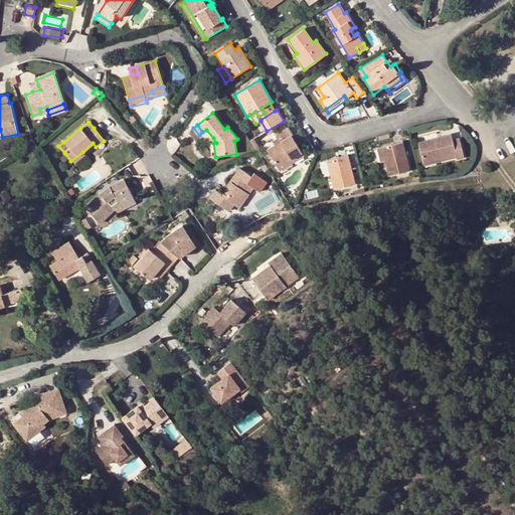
[(274,135),(276,139),(278,143),(274,145),(266,150),(277,167),(301,152),(291,135),(292,135),(288,128),(274,135)]
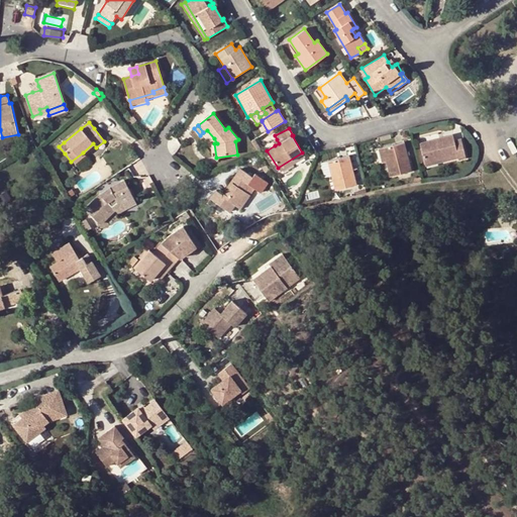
[(420,142),(424,162),(456,153),(457,158),(458,160),(466,158),(460,139),(453,140),(452,135),(420,142)]
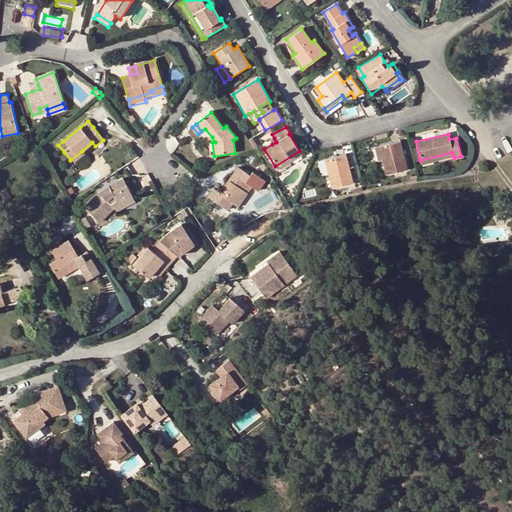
[(399,141),(379,146),(383,160),(386,174),(407,169),(399,141)]
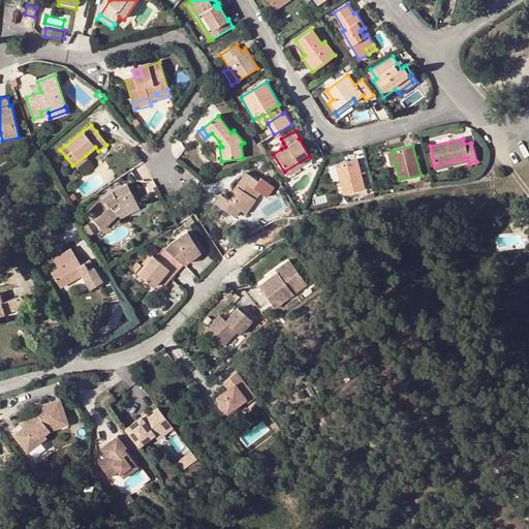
[(85,156),(72,165),(76,169),(88,160),(85,156)]
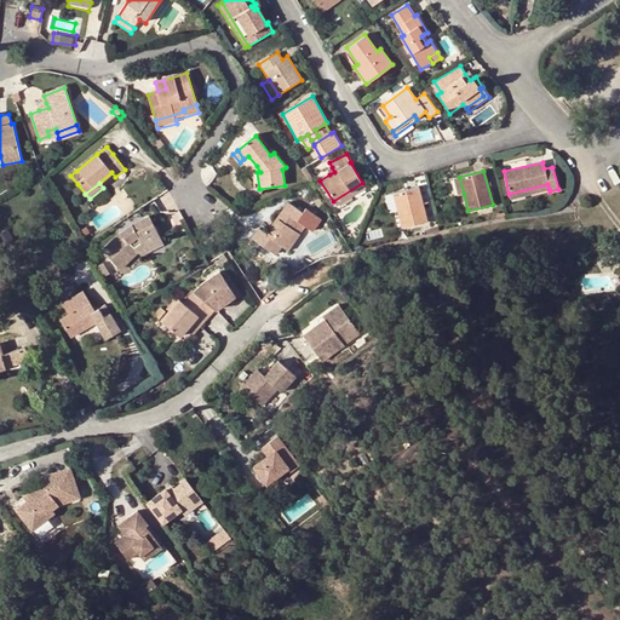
[(362,183),(333,201),(336,206),(366,189),(362,183)]
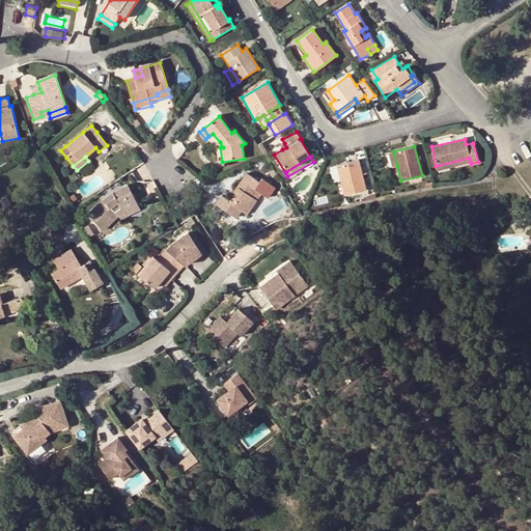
[(469,158),(436,166),(437,170),(470,162),(469,158)]
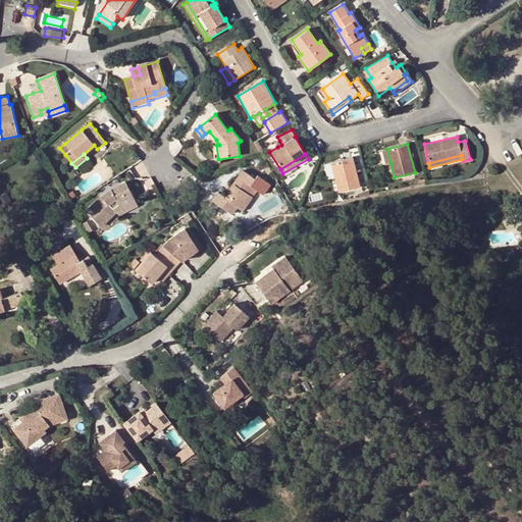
[(352,157),(330,163),(334,177),(338,192),(359,187),(352,157)]
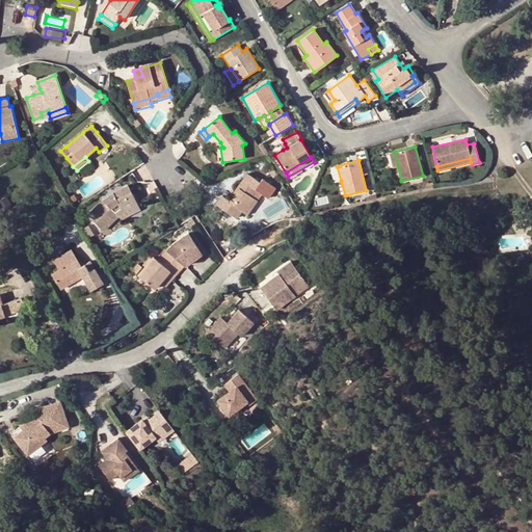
[(260,202),(257,200),(261,193),(267,197),(274,187),(261,178),(259,182),(246,174),(235,190),(237,191),(233,196),(230,202),(222,195),(216,204),(236,219),(241,211),(250,217),(260,202)]
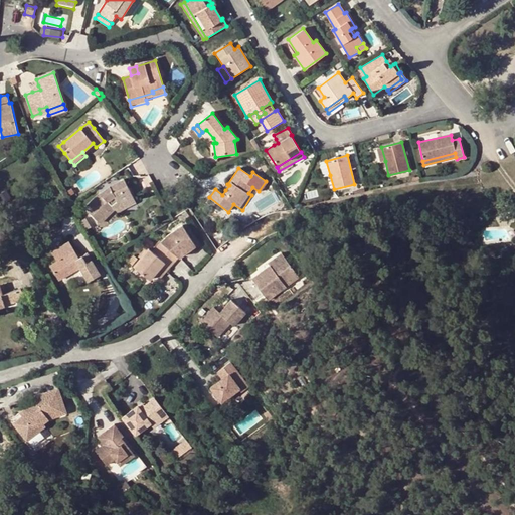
[(100,225),(114,210),(118,208),(135,200),(127,180),(111,187),(101,194),(84,210),(100,225)]
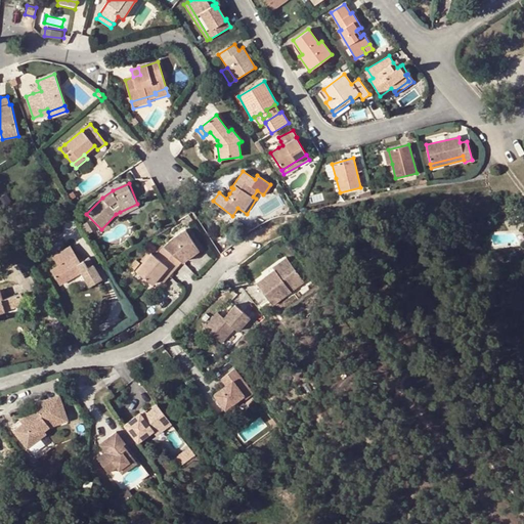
[(120,212),(116,214),(120,219),(139,209),(137,204),(120,212)]
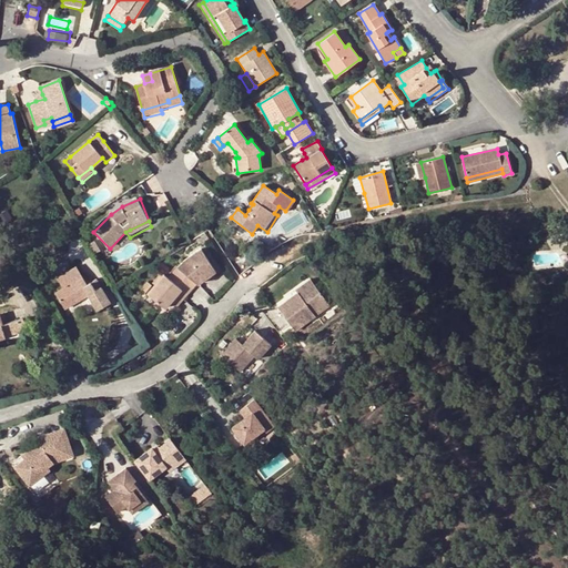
[(183,260),(184,260),(203,276),(208,277),(216,272),(201,250),(183,260)]
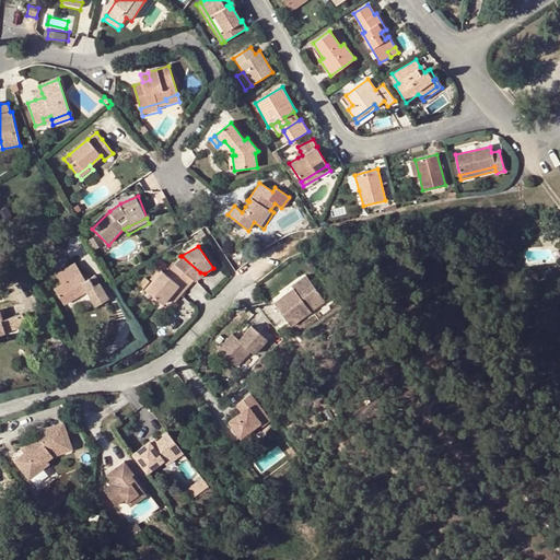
[(175,263),(195,279),(196,280),(205,273),(200,272),(182,256),(175,263)]
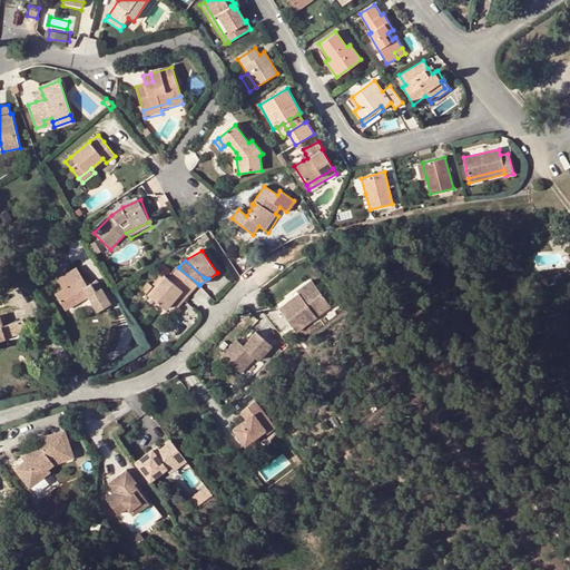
[(166,310),(172,303),(183,291),(188,295),(198,284),(178,267),(169,279),(165,276),(149,295),(166,310)]
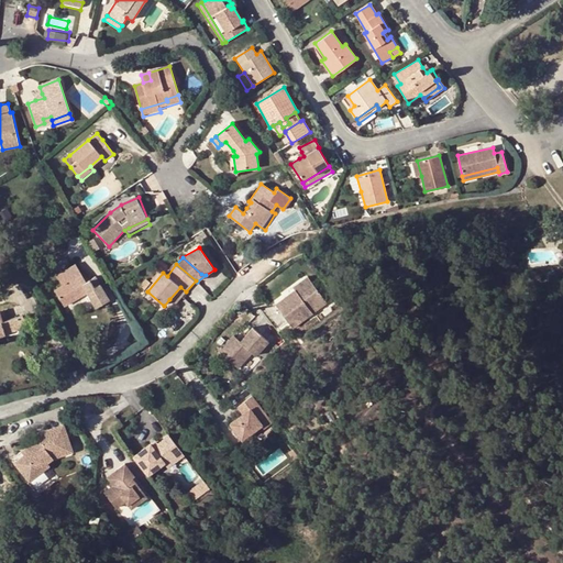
[(81,275),(75,266),(62,274),(65,279),(61,282),(63,286),(55,291),(62,304),(77,295),(79,298),(87,294),(96,308),(109,300),(99,285),(95,288),(90,280),(86,283),(83,285),(77,277),(81,275)]
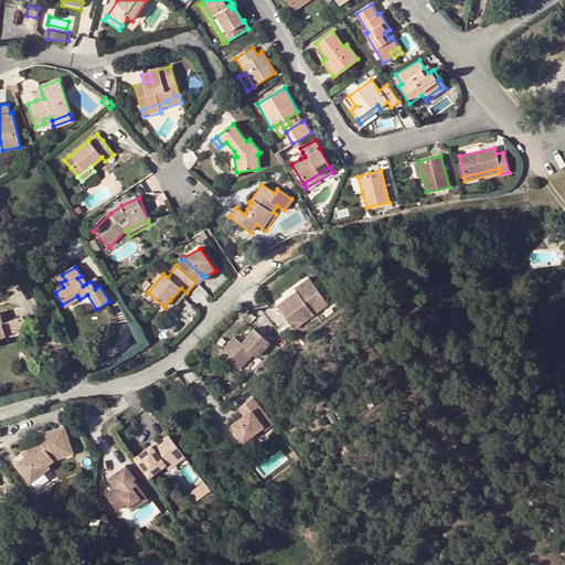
[(95,278),(91,281),(95,289),(99,286),(95,278)]
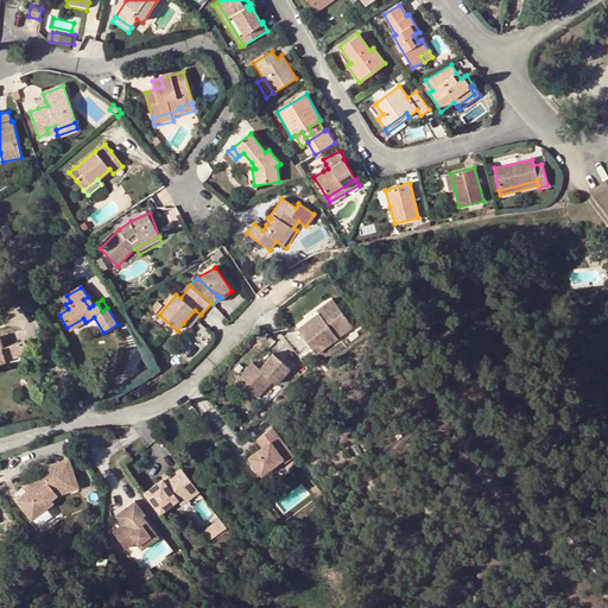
[(159,303),(153,310),(158,314),(164,306),(159,303)]
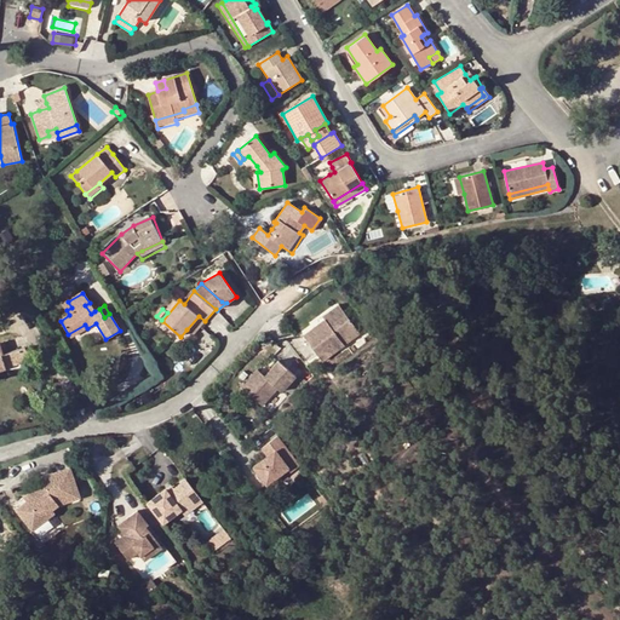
[(325,310),(309,322),(311,325),(314,328),(328,316),(325,310)]
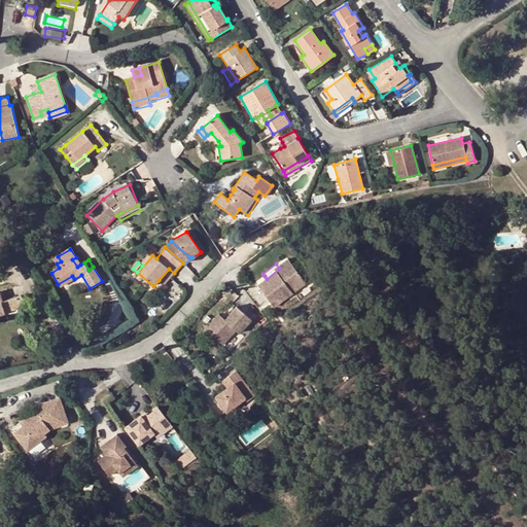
[(169,269),(159,280),(164,284),(174,273),(169,269)]
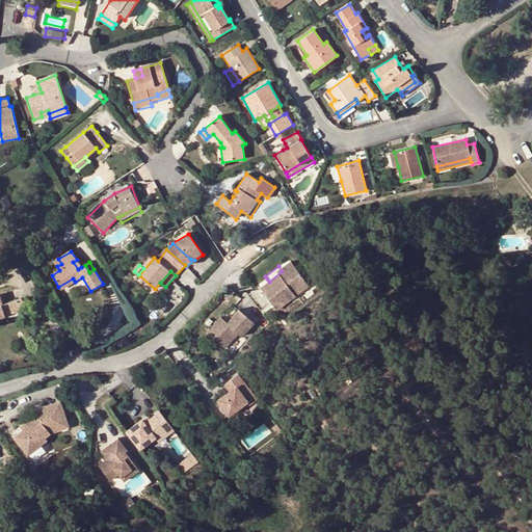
[(267,278),(248,293),(266,315),(297,291),(282,271),(269,282),(267,278)]
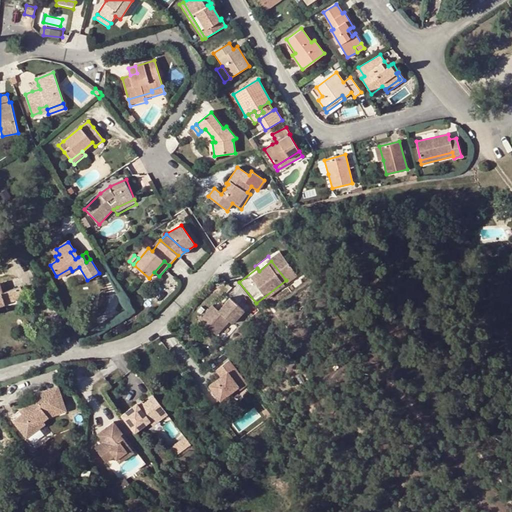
[(70,268),(56,276),(58,279),(72,271),(70,268)]
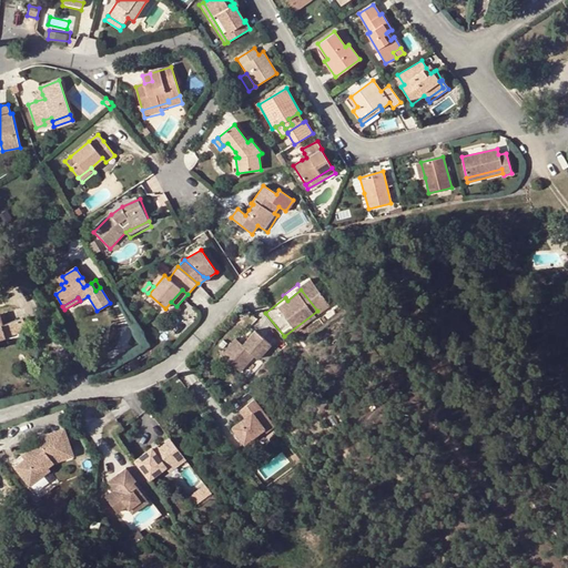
[(1,326),(6,338),(21,333),(18,322),(7,325),(1,326)]
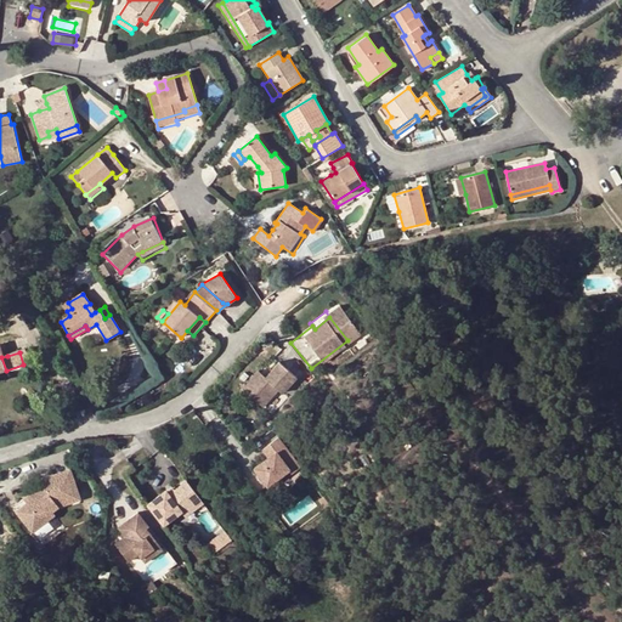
[(275,391),(280,395),(294,379),(276,363),(263,379),(255,372),(239,390),(260,408),(275,391)]
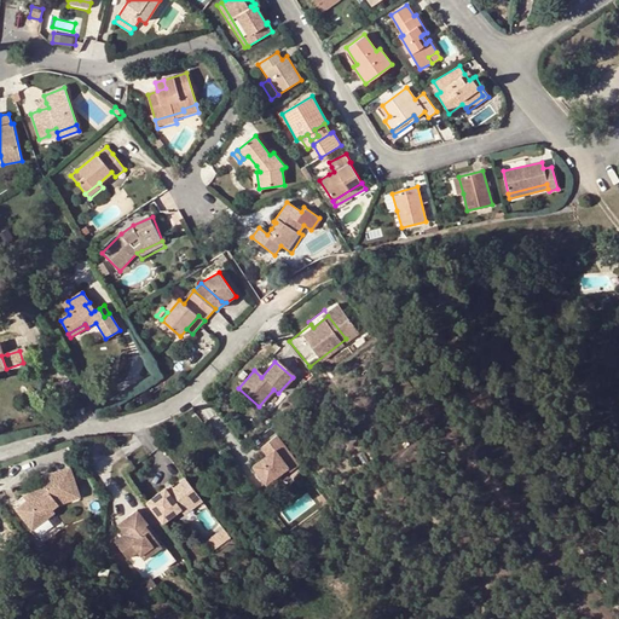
[(264,457),(250,467),(264,485),(284,469),(288,474),(296,467),(273,438),(259,449),(264,457)]
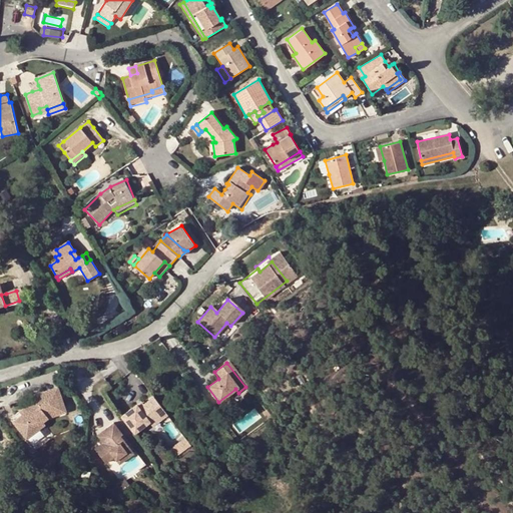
[(22,413),(14,419),(27,436),(45,421),(43,419),(49,415),(66,409),(57,384),(32,393),(35,398),(23,407),(26,410),(22,413)]
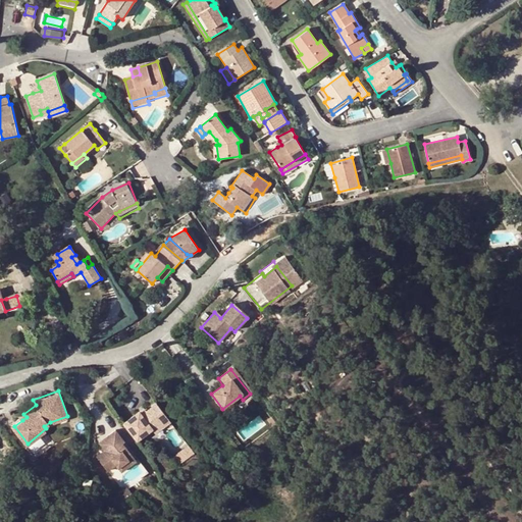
[(140,409),(124,421),(138,438),(153,427),(153,428),(168,417),(156,402),(147,409),(142,412),(140,409)]
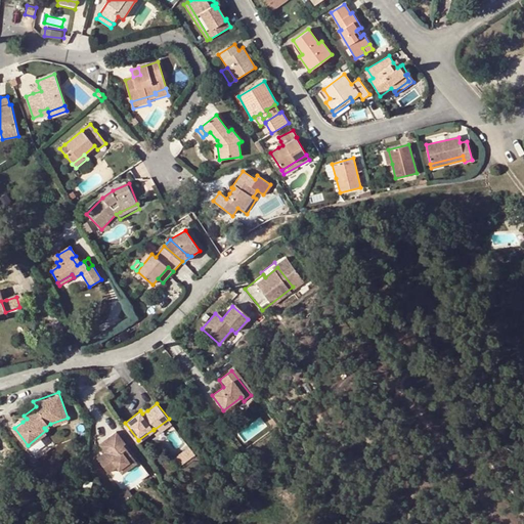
[(171,422),(169,419),(154,430),(157,433),(171,422)]
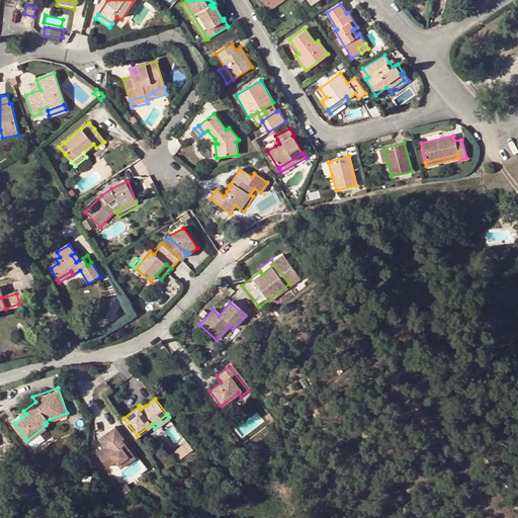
[(123,435),(115,424),(99,436),(103,442),(104,443),(102,445),(96,450),(107,464),(115,458),(118,461),(133,450),(121,437),(123,435)]
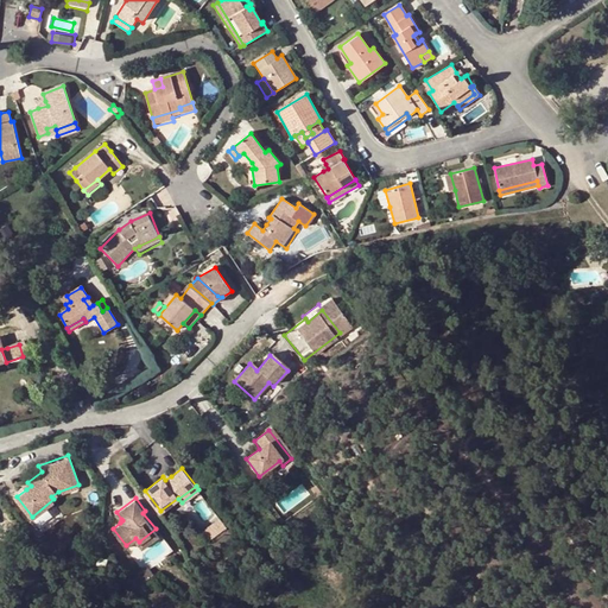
[(227,527),(220,518),(204,530),(210,539),(227,527)]
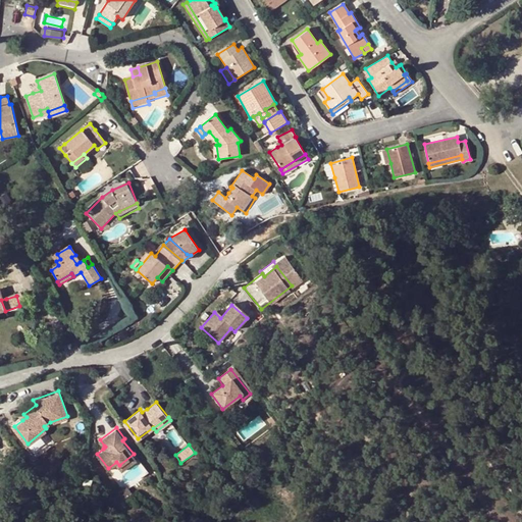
[(137,458),(134,454),(119,465),(122,469),(137,458)]
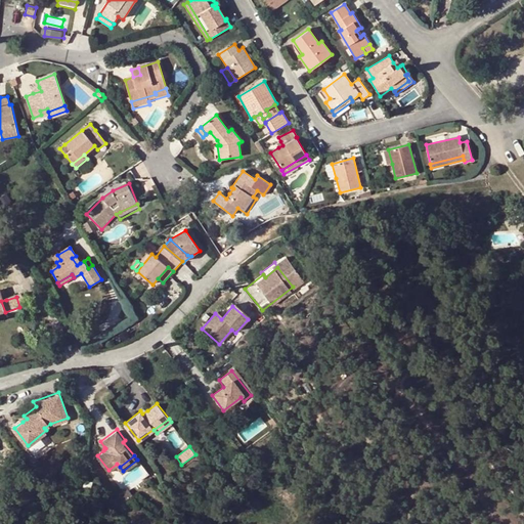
[(120,495),(124,501),(133,494),(129,488),(120,495)]
